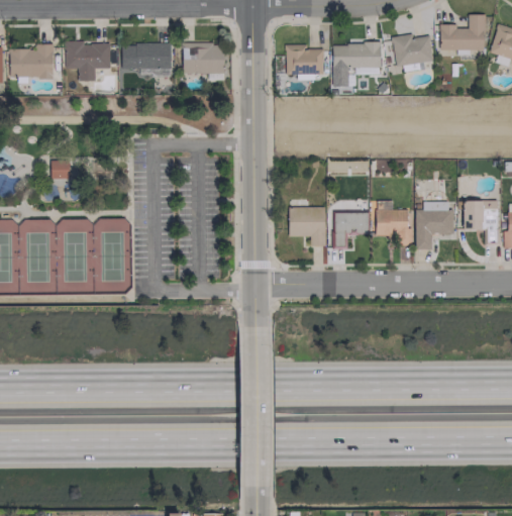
[(485,15),(469,14),(469,28),(457,28),(457,24),(440,24),(440,49),(485,50),(485,15)]
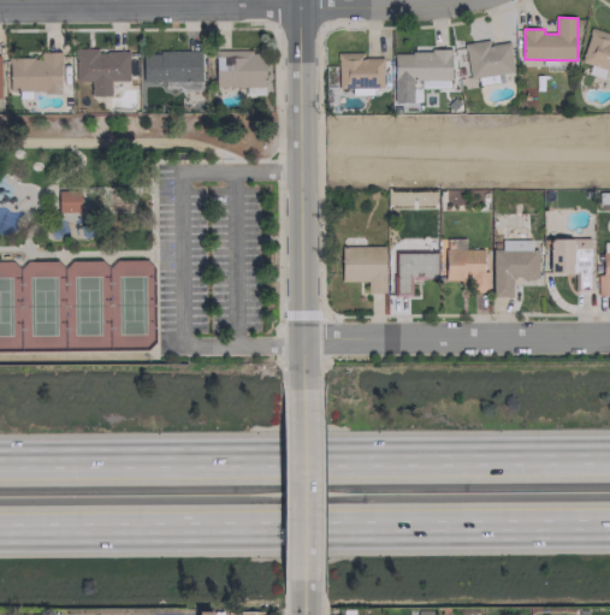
[(609,33),(596,28),(584,61),(593,66),(591,74),(605,80),(609,70),(609,33)]
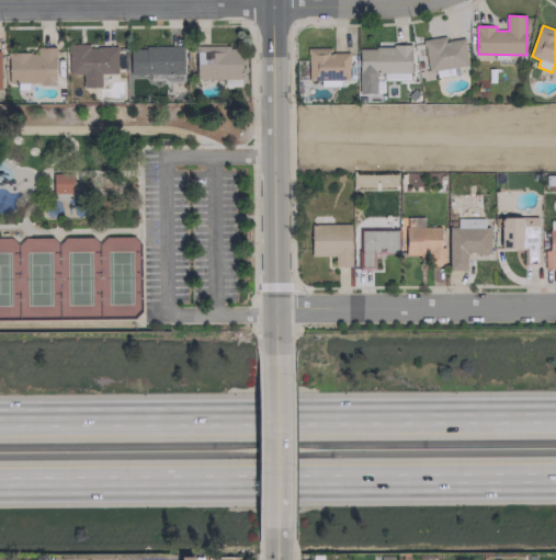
[(431,72),(471,66),(467,38),(450,41),(449,37),(426,40),(431,72)]
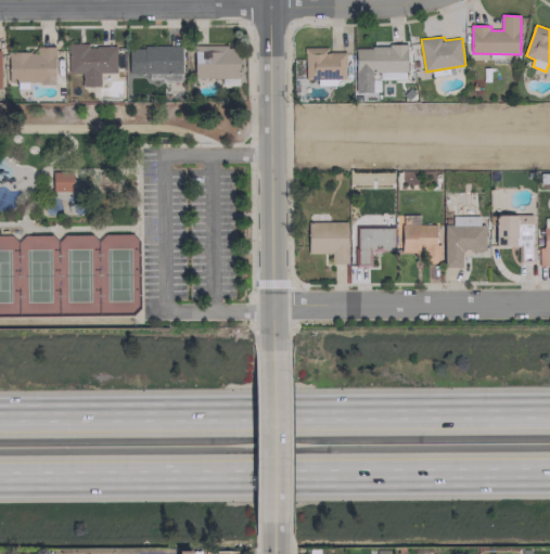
[(118,47),(90,48),(90,44),(71,44),(71,74),(85,73),(85,87),(103,87),(103,74),(119,73),(118,47)]
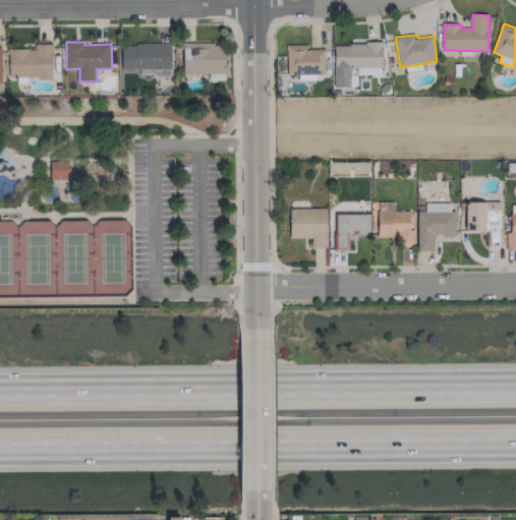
[(54,78),(54,44),(37,44),(37,50),(10,50),(11,78),(54,78)]
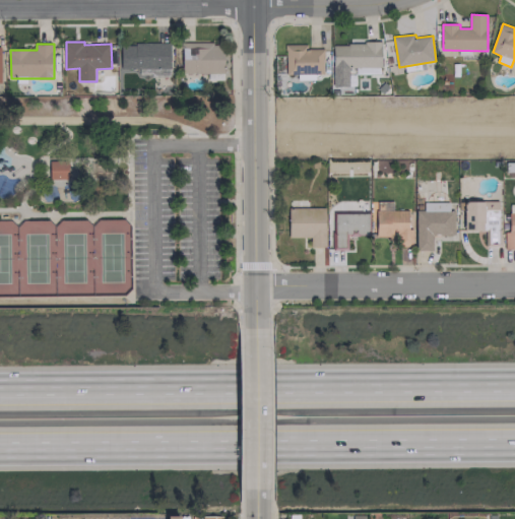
[(226,74),(227,44),(185,44),(184,73),(226,74)]
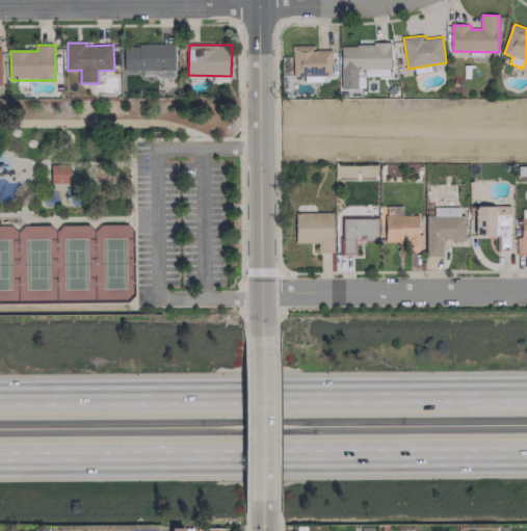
[(343,45),(343,90),(366,90),(366,76),(392,76),(392,45),(343,45)]
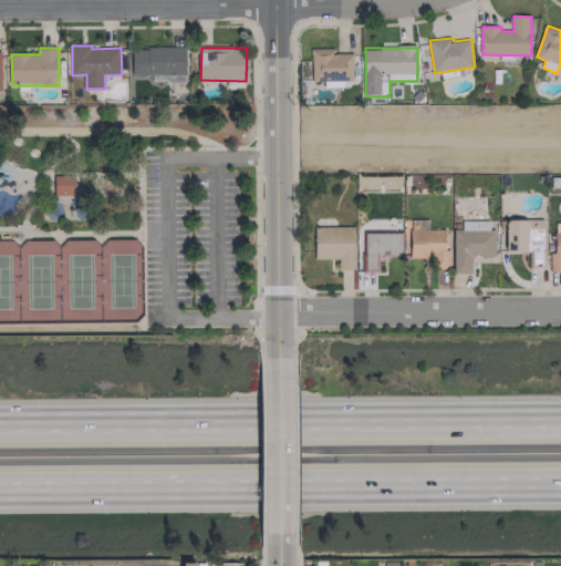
[(354,54),(336,54),(336,49),(313,50),(313,82),(355,82),(354,54)]
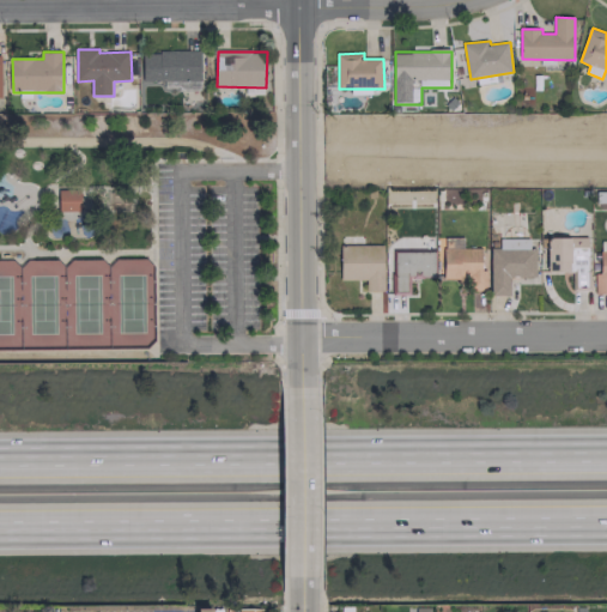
[(62,192),(84,191),(84,212),(62,212),(62,192)]
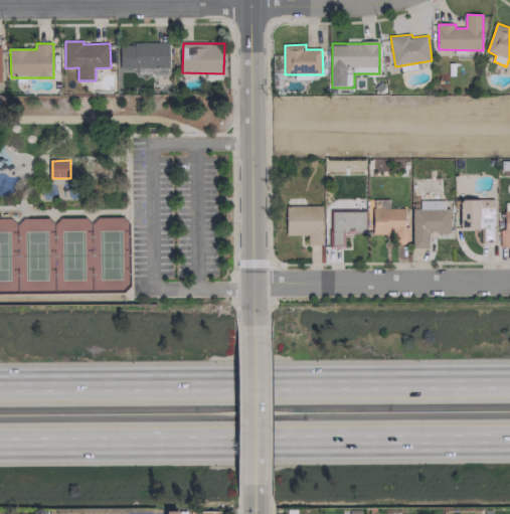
[(98,163),(126,163),(125,179),(98,178),(98,163)]
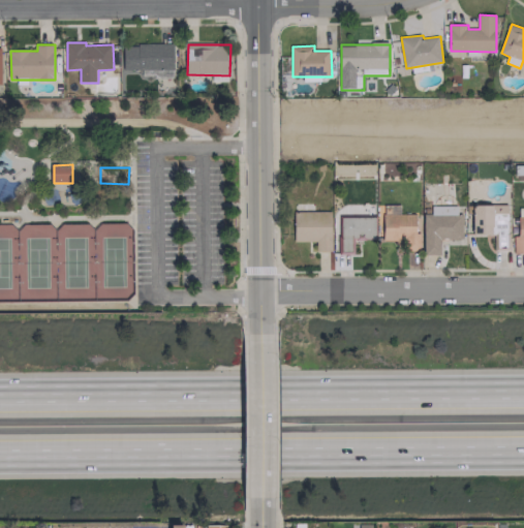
[(509,205),(474,206),(474,236),(497,235),(498,251),(510,251),(509,205)]
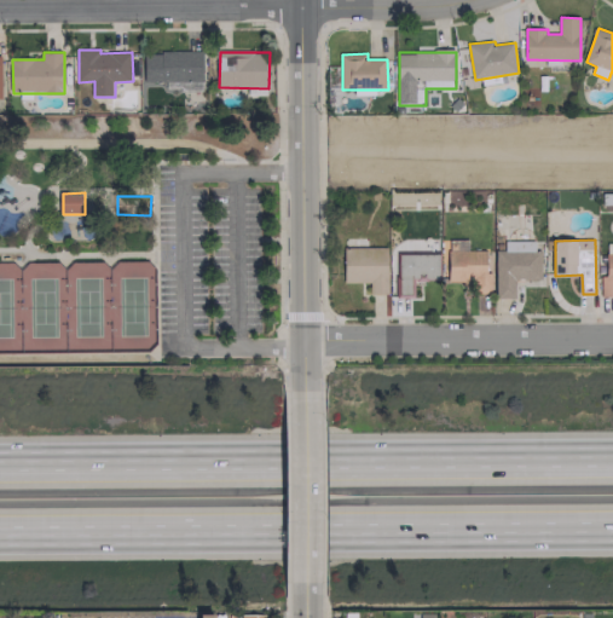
[(470,241),(445,241),(447,284),(476,283),(476,294),(495,294),(495,272),(490,272),(489,250),(472,252),(470,241)]
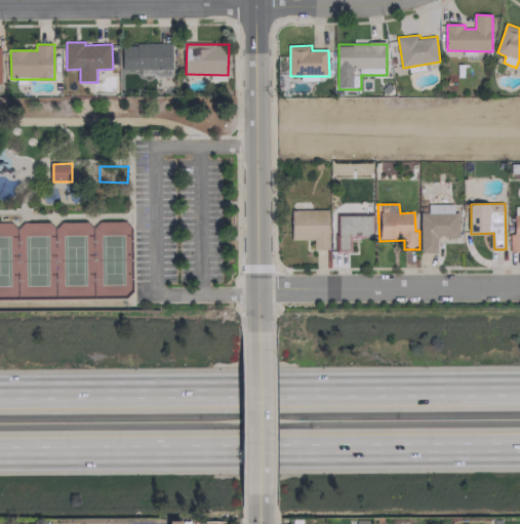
[(423,252),(439,252),(439,238),(462,238),(462,213),(451,213),(451,206),(431,205),(431,212),(424,212),(423,252)]
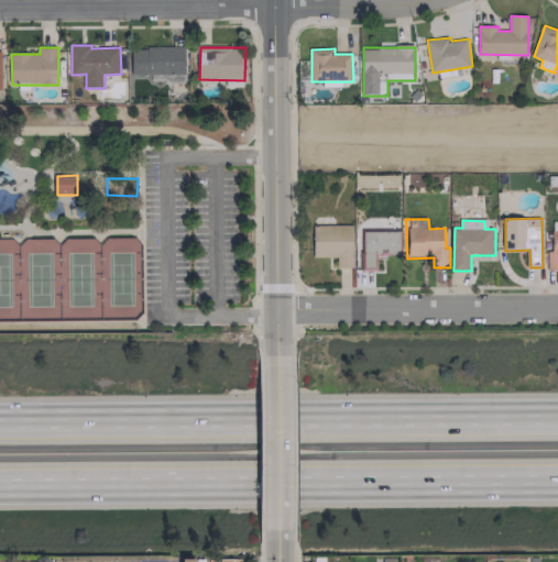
[(356,226),(315,226),(315,257),(339,257),(339,268),(356,267),(356,226)]
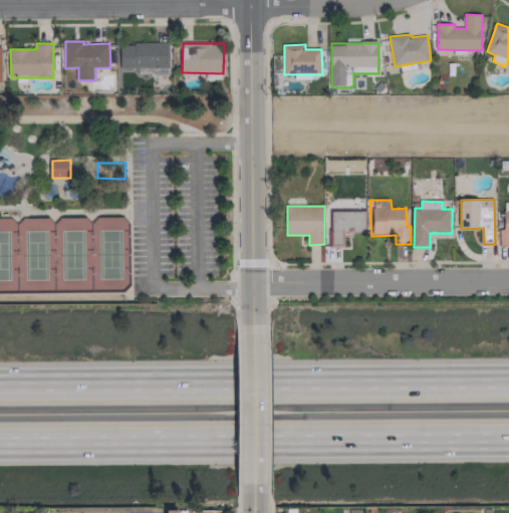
[(367,233),(366,210),(331,211),(332,248),(346,247),(345,234),(367,233)]
